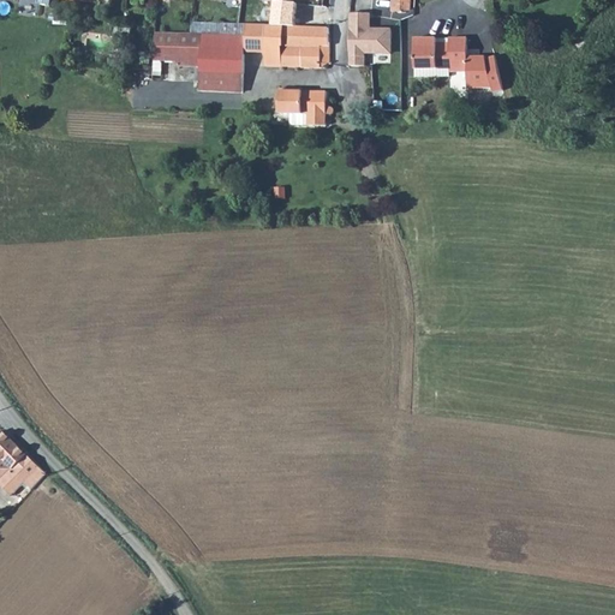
[(392,0),(393,11),(411,11),(411,0),(392,0)]
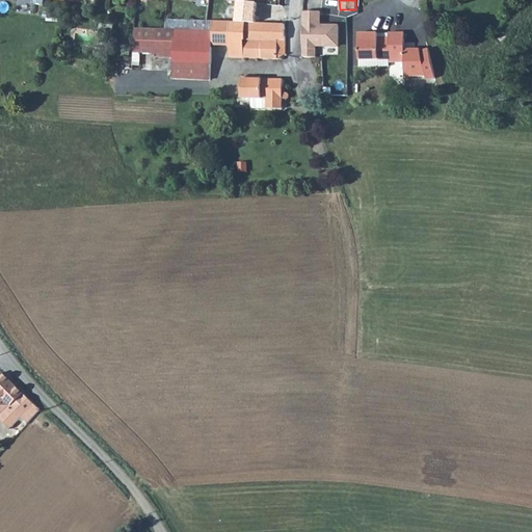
[(229,47),(229,58),(260,58),(261,59),(276,59),(285,55),(283,24),(253,23),(255,2),(235,1),(233,22),(230,22),(229,47)]
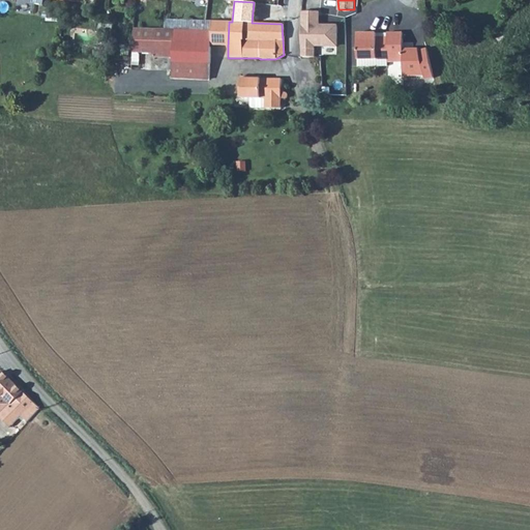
[(323,11),(302,10),(301,57),(316,57),(317,47),(340,47),(341,25),(322,25),(323,11)]
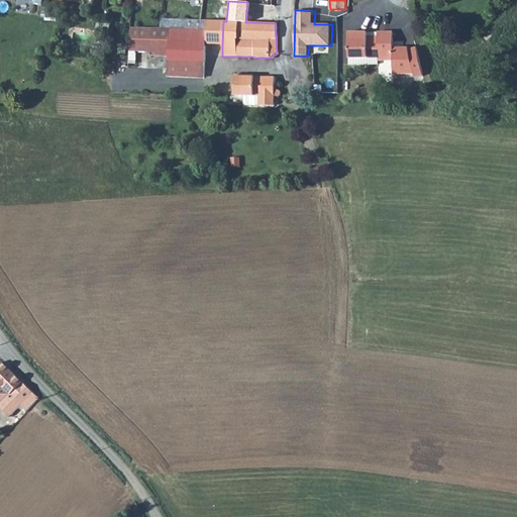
[(128,50),(169,53),(168,76),(204,78),(206,44),(206,20),(161,19),(160,28),(129,27),(128,50)]
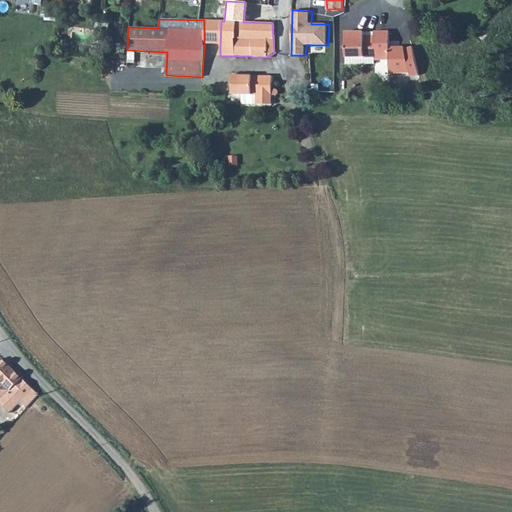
[(204,44),(220,45),(221,21),(204,20),(204,44)]
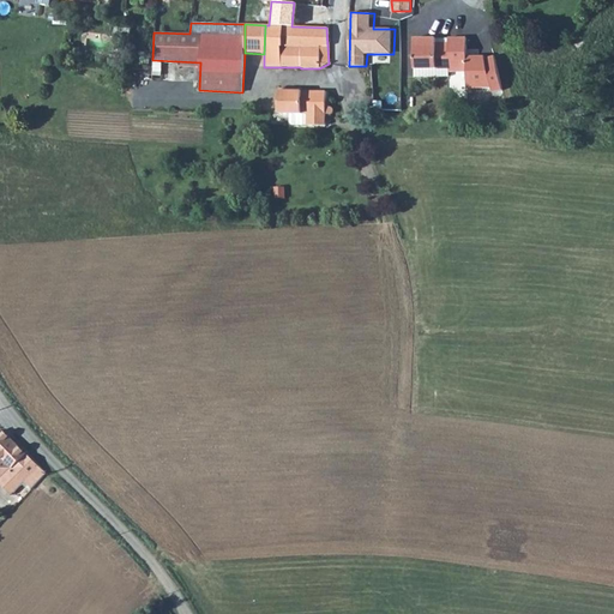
[(112,35),(130,37),(131,26),(113,25),(112,35)]
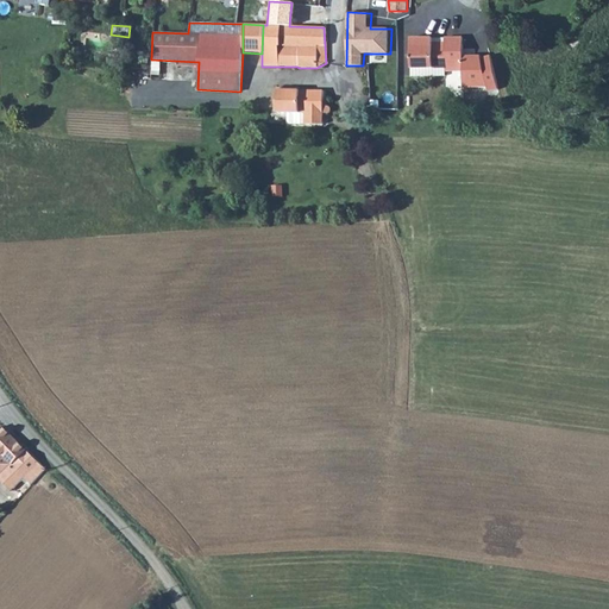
[(490,57),(481,60),(481,57),(463,57),(463,38),(410,39),(412,77),(445,77),(444,73),(462,71),(463,88),(487,88),(488,93),(498,89),(490,57)]
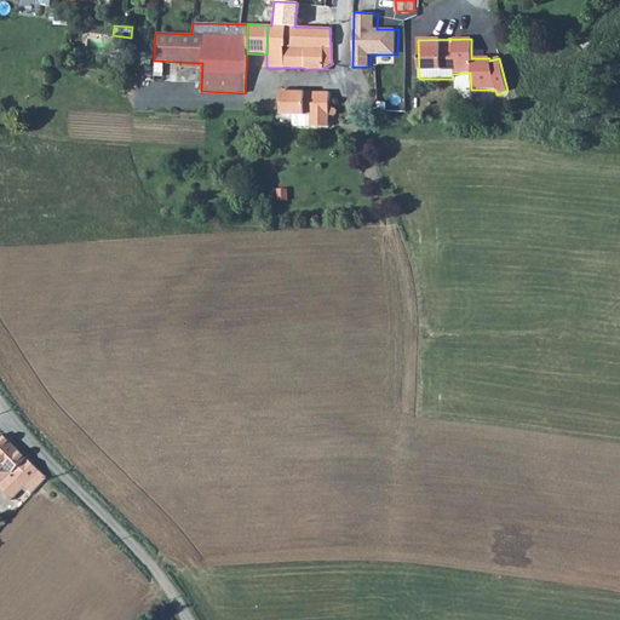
[(281,115),(292,115),(292,126),(328,126),(328,116),(334,116),(336,114),(336,109),(334,108),(328,108),(329,93),(281,92),(281,115)]
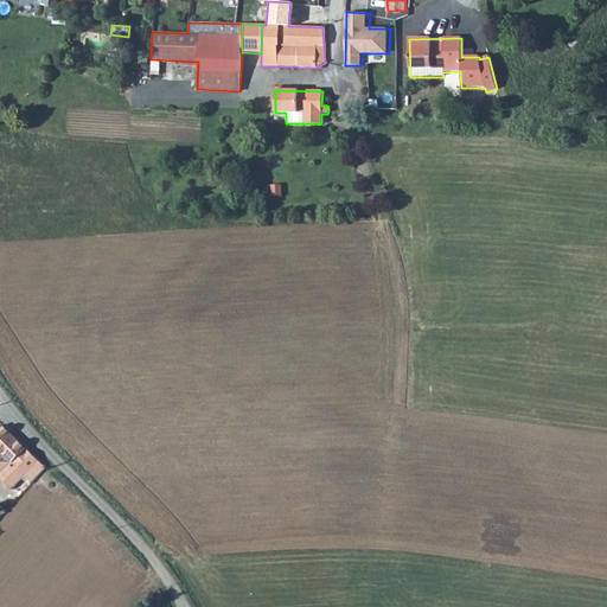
[(45,467),(2,425),(0,427),(0,478),(12,490),(26,474),(30,471),(37,478),(45,467)]
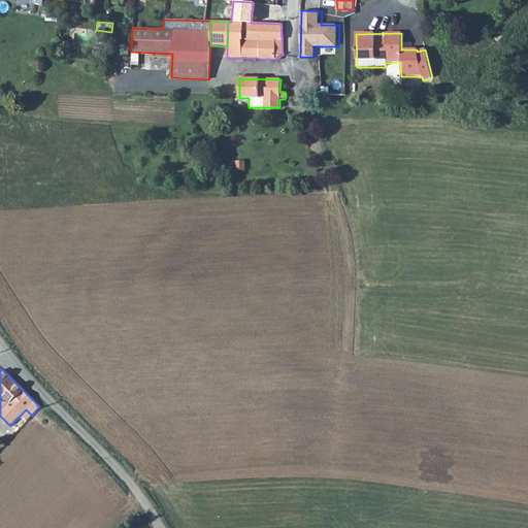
[(23,413),(29,419),(32,416),(26,409),(23,413)]
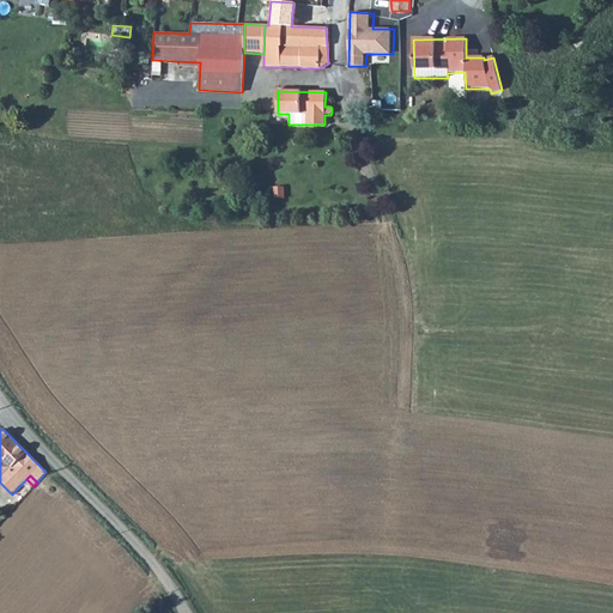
All buildings are outlined.
